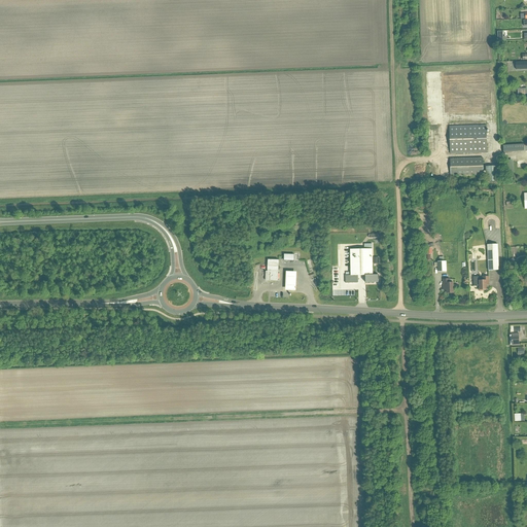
[(501,37),(501,31),(496,32),(496,40),(505,40),(505,37),(501,37)]
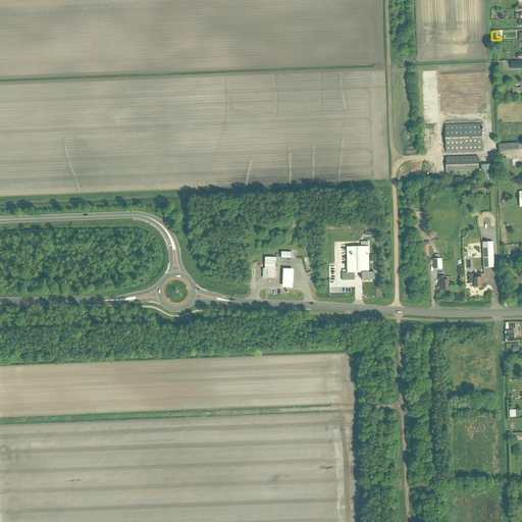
[(442,124),(442,152),(480,152),(480,128),(476,128),(476,124),(442,124)]
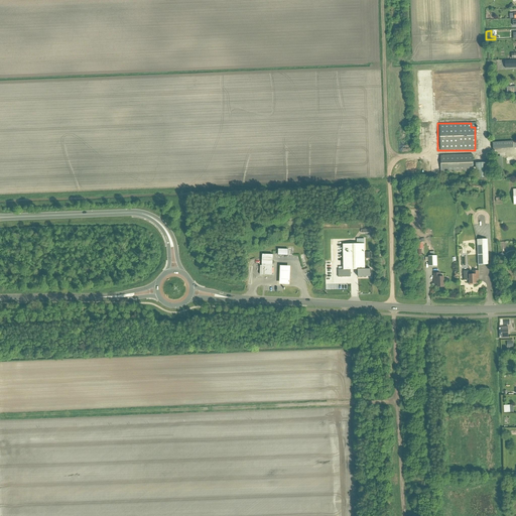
[(472,154),(438,155),(438,162),(448,162),(448,159),(454,159),(454,161),(449,161),(450,162),(472,162),(472,154)]
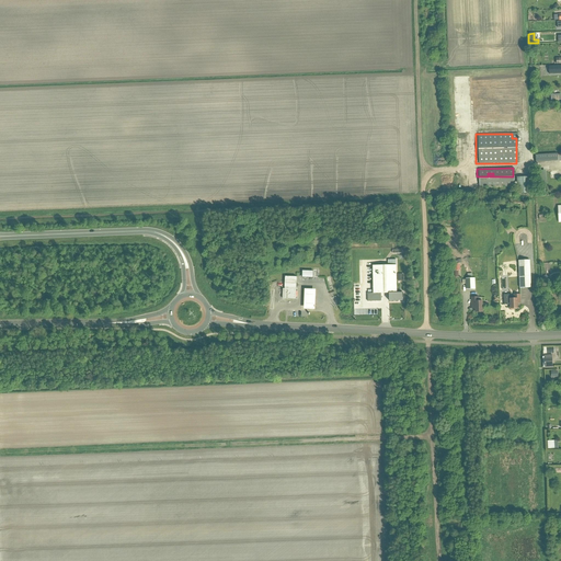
[(367,294),(368,301),(381,301),(381,294),(389,293),(389,301),(403,301),(402,293),(397,293),(397,265),(396,260),(388,260),(388,265),(373,265),(374,294),(367,294)]
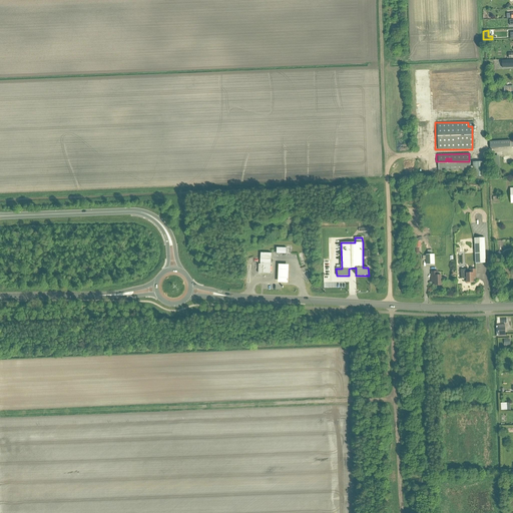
[(474,238),(475,264),(486,263),(484,237),(474,238)]
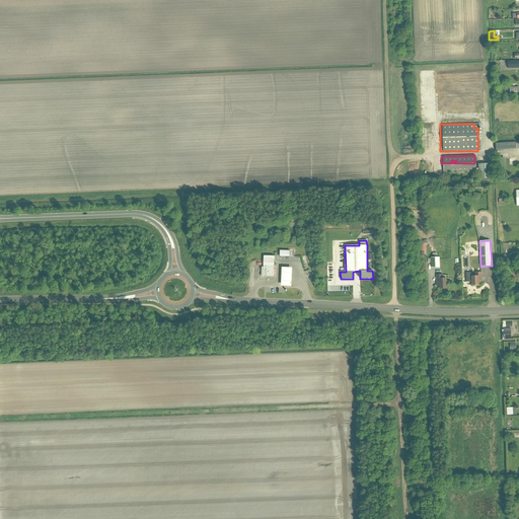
[(262,268),(262,277),(274,277),(275,256),(264,255),(264,268),(262,268)]
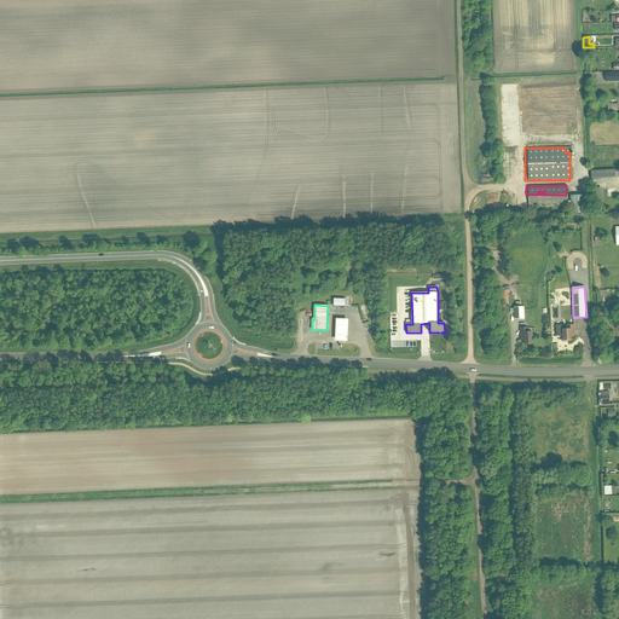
[(514,307),(515,319),(525,319),(524,307),(514,307)]
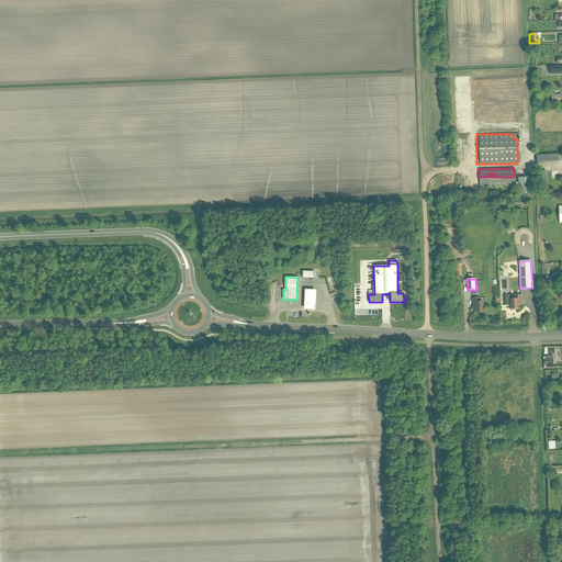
[(317,289),(305,288),(305,306),(305,308),(316,308),(316,307),(317,289)]
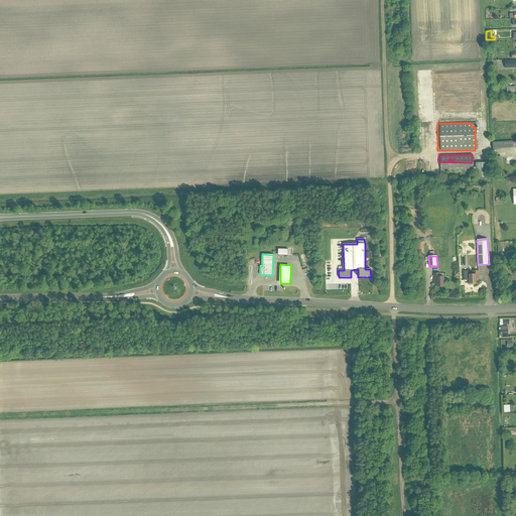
[(471,270),(464,271),(465,280),(469,280),(469,285),(473,285),(473,284),(476,284),(476,277),(479,277),(479,271),(475,271),(475,269),(473,269),(473,275),(470,275),(470,274),(471,273),(471,270)]
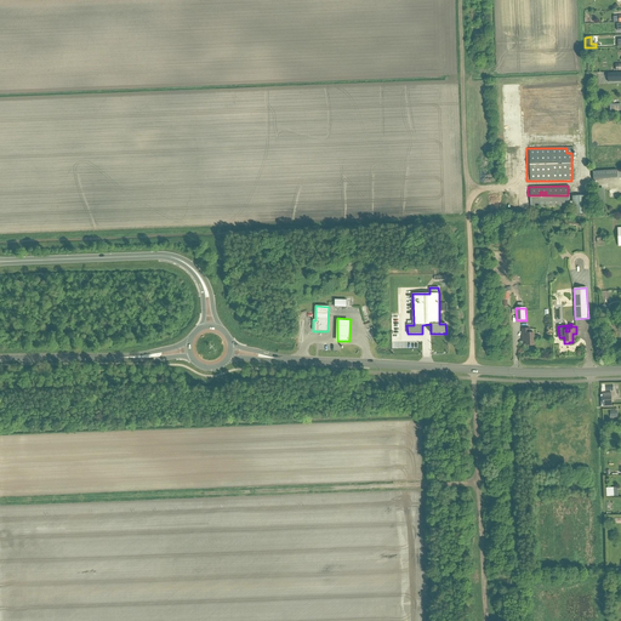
[(527,336),(527,346),(535,346),(534,334),(530,334),(529,329),(523,330),(523,337),(527,336)]
